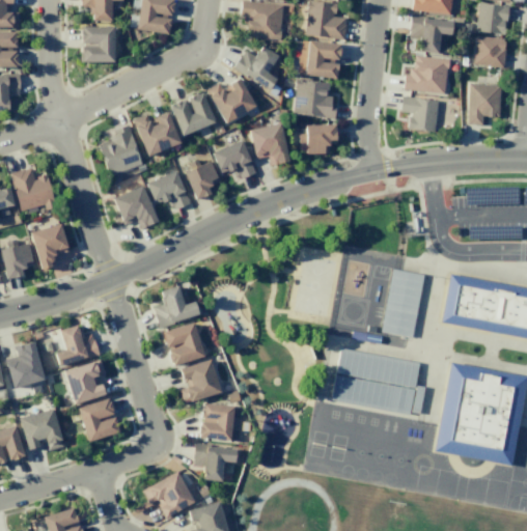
[(0,0),(0,27),(20,27),(20,11),(7,11),(6,3),(14,3),(12,0),(0,0)]
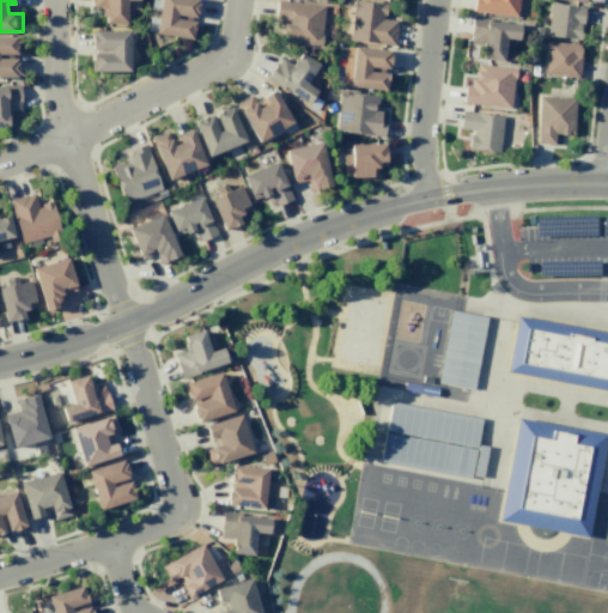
[(143,0),(95,0),(95,8),(108,8),(108,24),(129,24),(129,0),(143,0)]
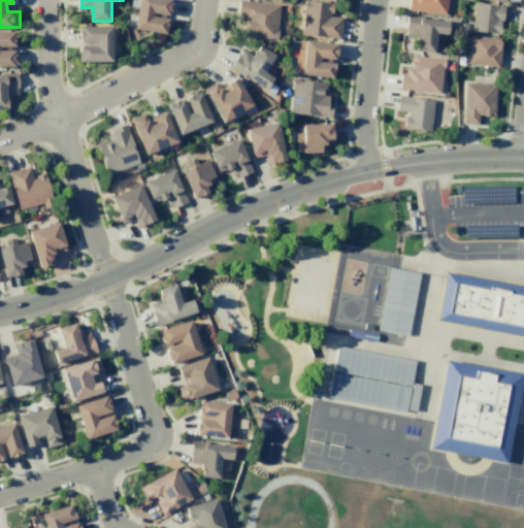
[(139,0),(137,30),(169,33),(170,17),(172,17),(173,0),(139,0)]
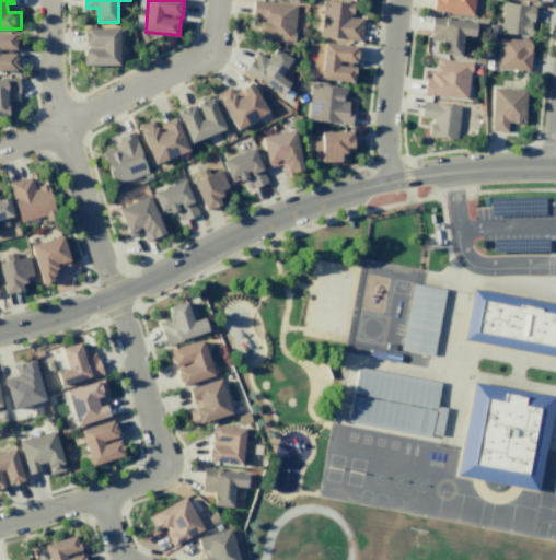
[(300,6),(261,0),(256,37),(296,43),(300,6)]
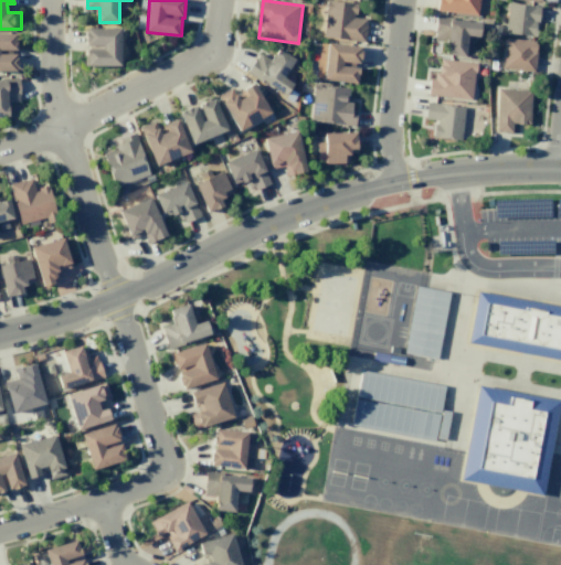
[(441,0),(440,10),(480,16),(482,0),(441,0)]
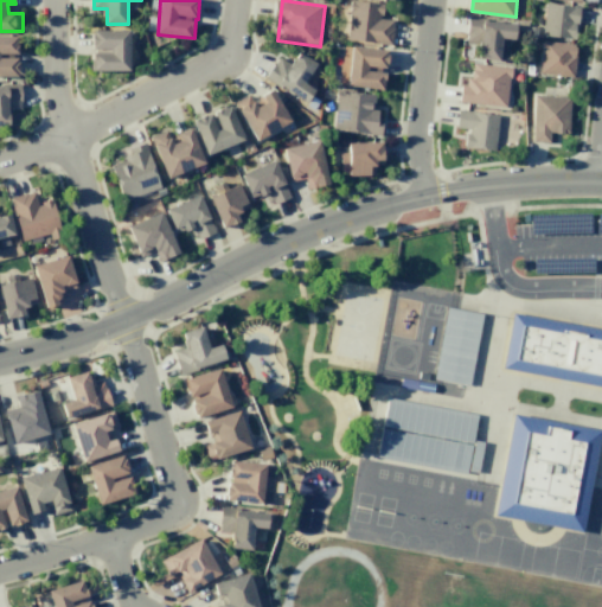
[(395,44),(396,20),(384,19),(385,4),(352,1),(351,42),(395,44)]
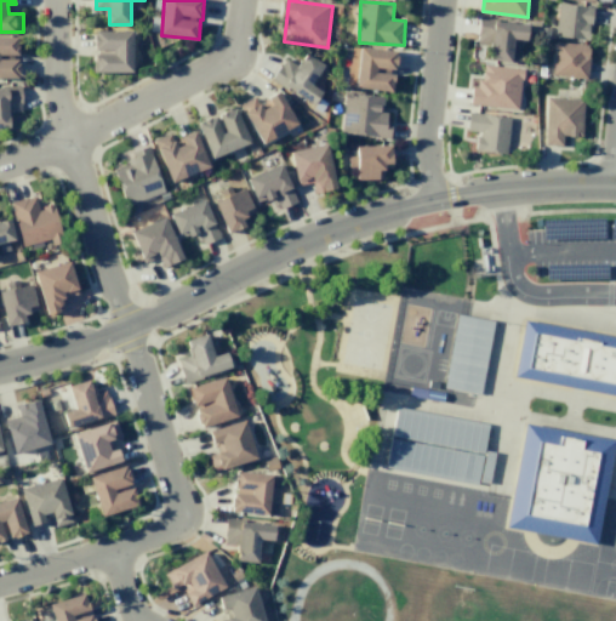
[(593,40),(594,6),(559,5),(558,38),(593,40)]
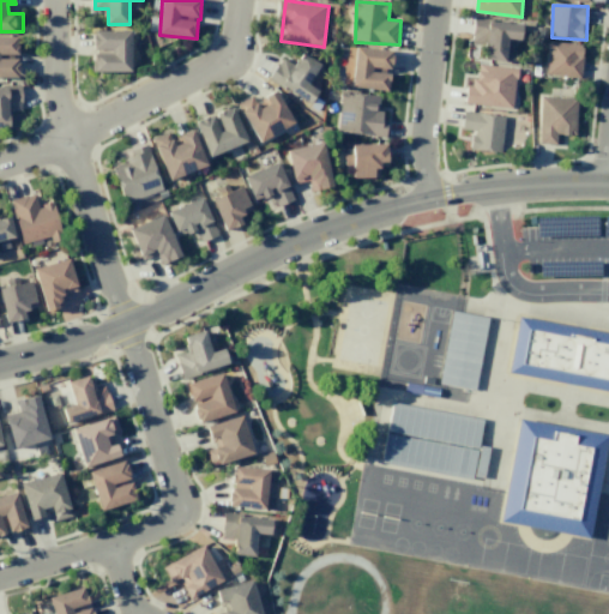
[(524,24),(477,18),(474,43),(488,44),(487,60),(507,61),(510,38),(523,40),(524,24)]
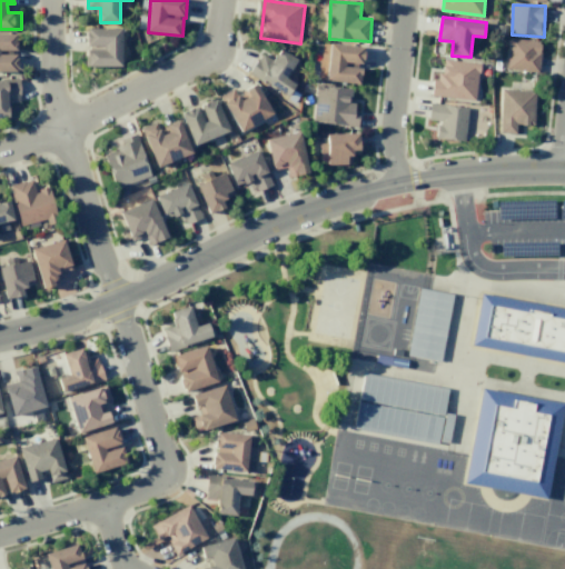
[(124,29),(89,28),(88,48),(89,48),(88,66),(122,67),(124,29)]
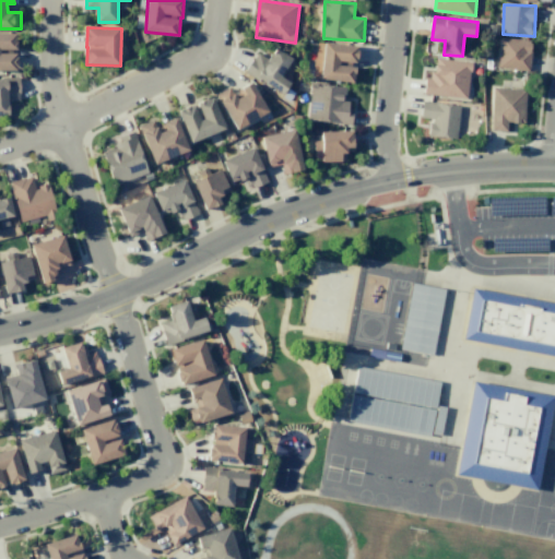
[(0,70),(20,70),(19,51),(18,33),(0,33),(0,70)]
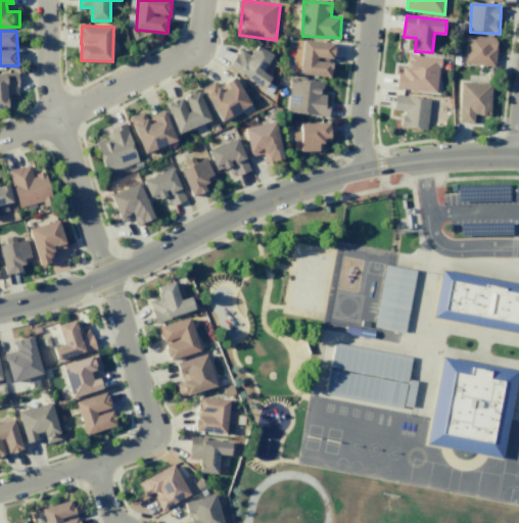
[(497,66),(500,39),(471,35),(467,62),(497,66)]
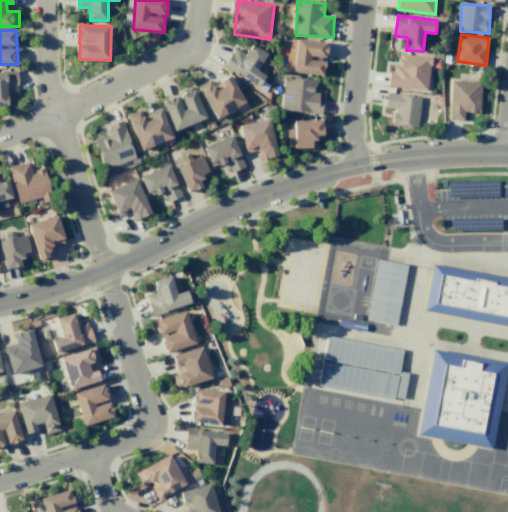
[(326,60),(328,60),(329,41),(291,39),(289,72),(325,75),(326,60)]
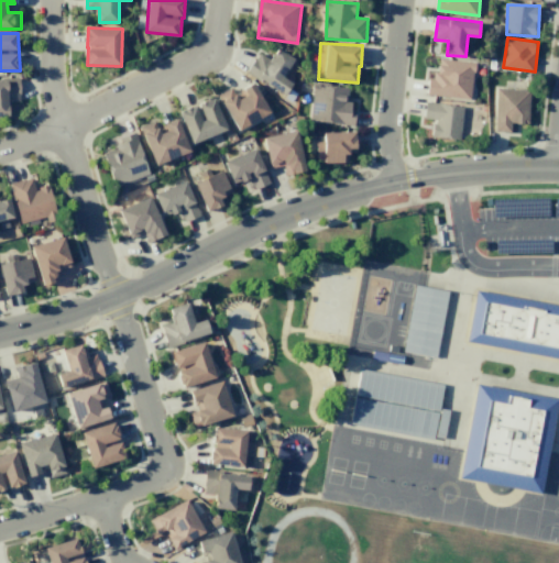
[(260,52),(249,74),(287,95),(294,83),(285,77),(296,57),(278,48),(273,59),(260,52)]
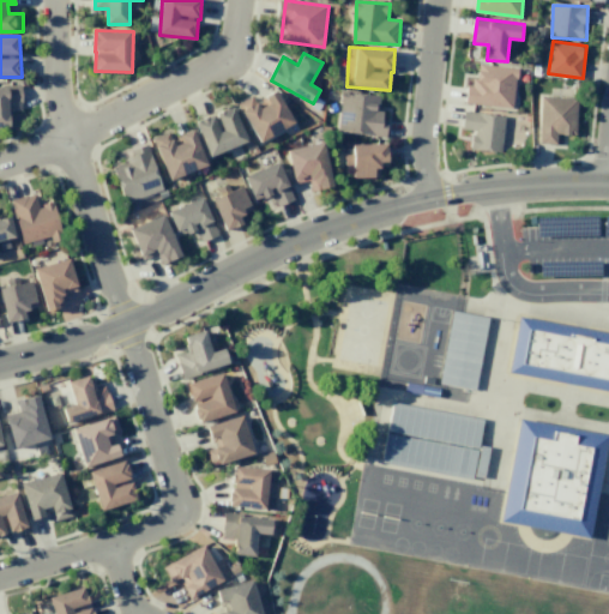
[(516,108),(519,67),(478,65),(477,86),(468,85),(468,104),(516,108)]
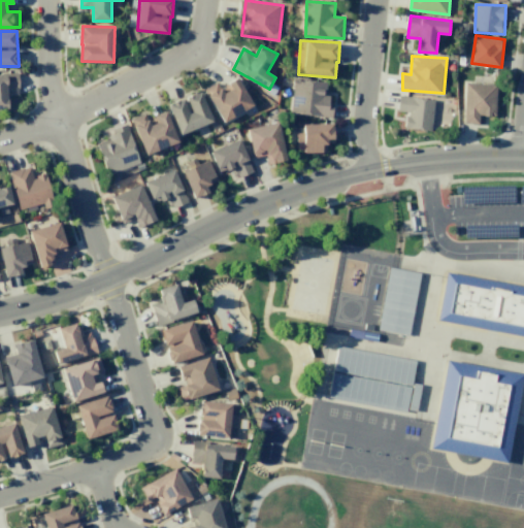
[(0,109),(9,109),(9,96),(21,95),(21,74),(0,74),(0,109)]
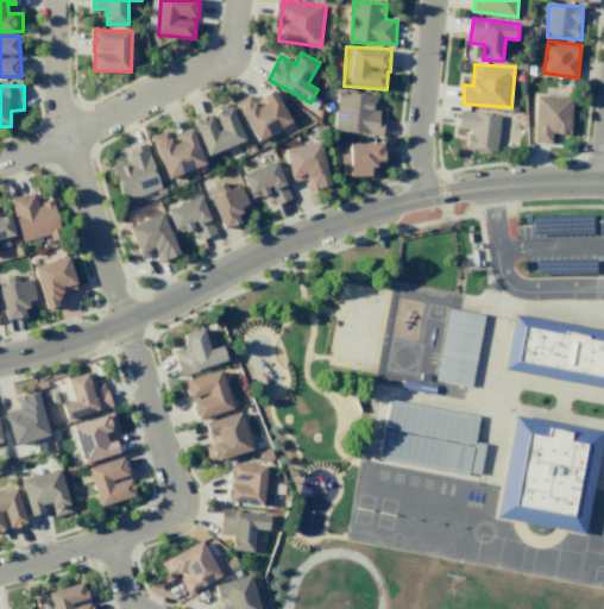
[(257,140),(293,125),(278,89),(257,99),(255,94),(239,101),(257,140)]
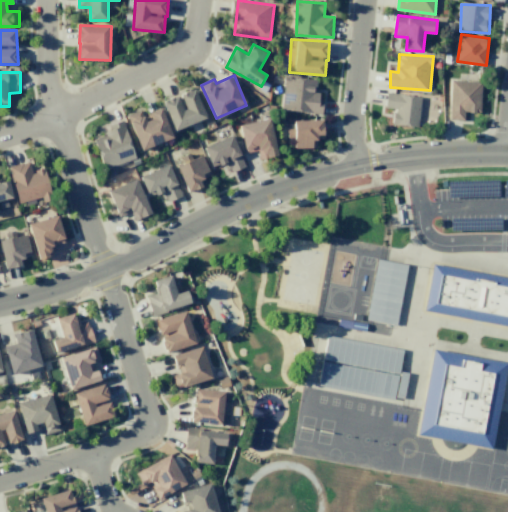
[(324,114),(325,99),(318,98),(320,80),(286,77),(283,110),(324,114)]
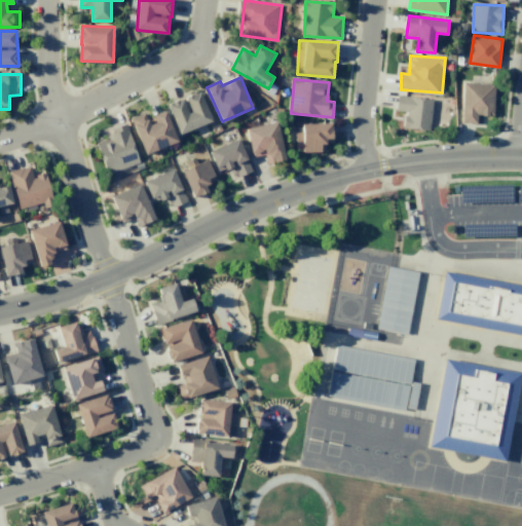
[(479,123),(479,115),(495,115),(496,83),(465,82),(464,123),(479,123)]
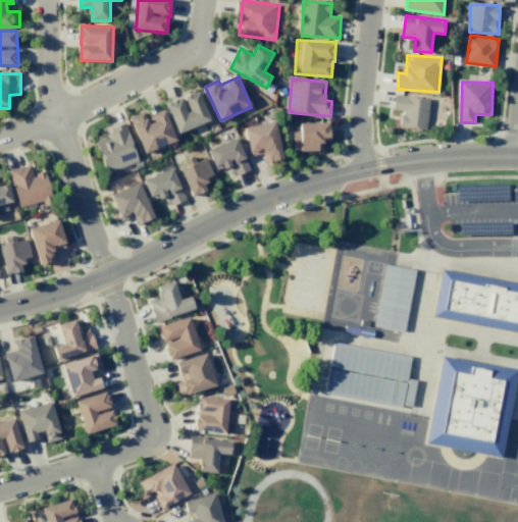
[(212,120),(200,90),(167,103),(179,134),(212,120)]
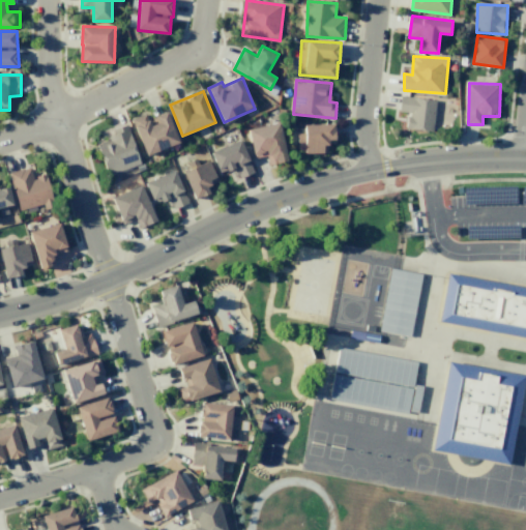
[(408,128),(435,131),(438,100),(403,96),(401,111),(410,112),(408,128)]
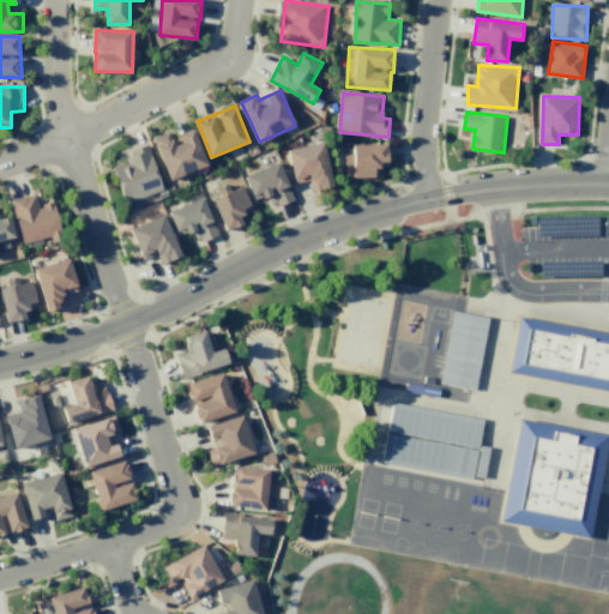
[(172,181),(210,166),(196,130),(175,137),(173,131),(154,138),(172,181)]
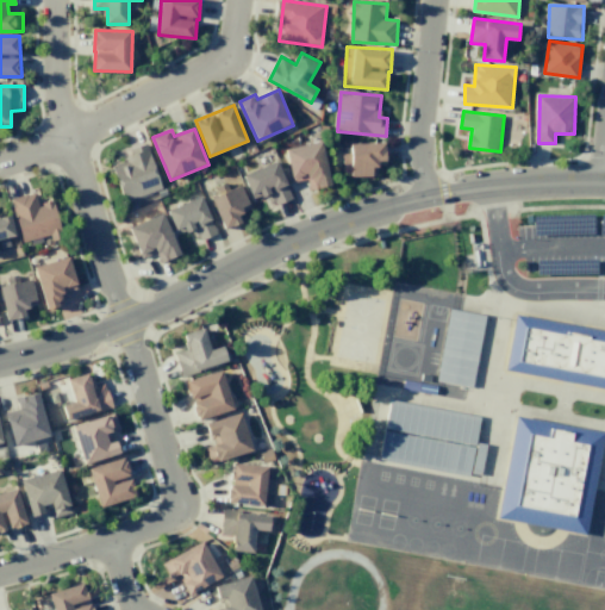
[(287,148),(294,182),(310,180),(311,190),(332,186),(324,142),(287,148)]
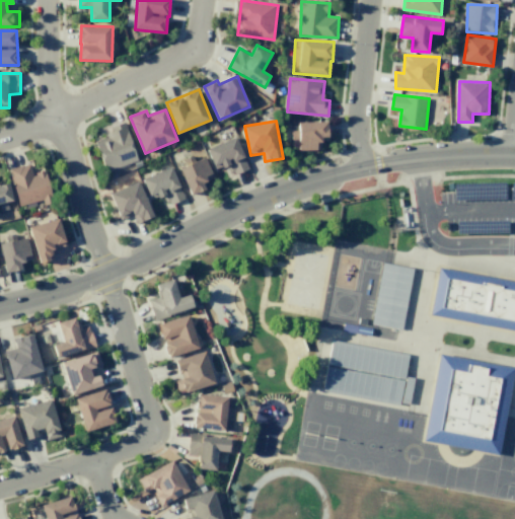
[(108,174),(140,165),(128,122),(112,127),(115,135),(97,139),(108,174)]
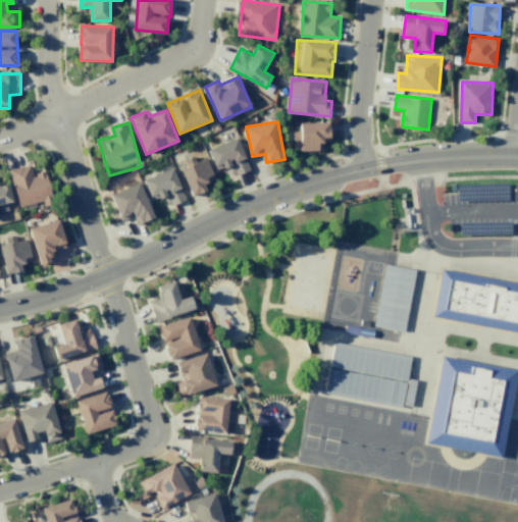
[(325,151),(325,138),(331,138),(331,122),(301,122),(302,131),(296,132),(296,141),(302,140),(302,151),(325,151)]
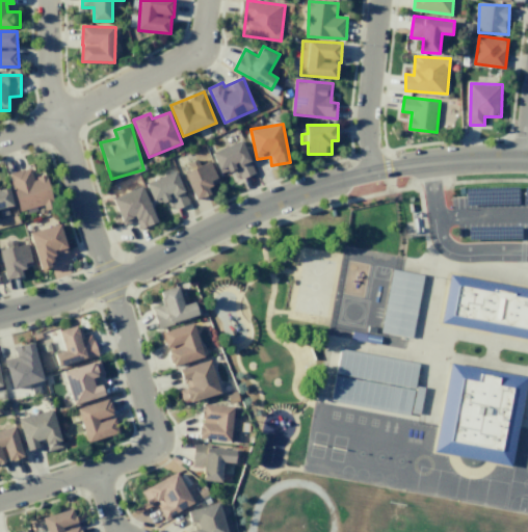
[(222,175),(235,169),(239,180),(257,174),(244,140),(214,152),(222,175)]
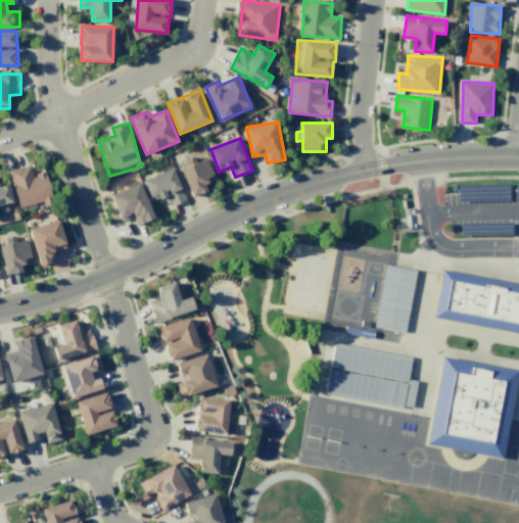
[(209,158),(198,162),(196,156),(187,160),(189,167),(183,169),(193,196),(210,190),(207,181),(217,178),(209,158)]
